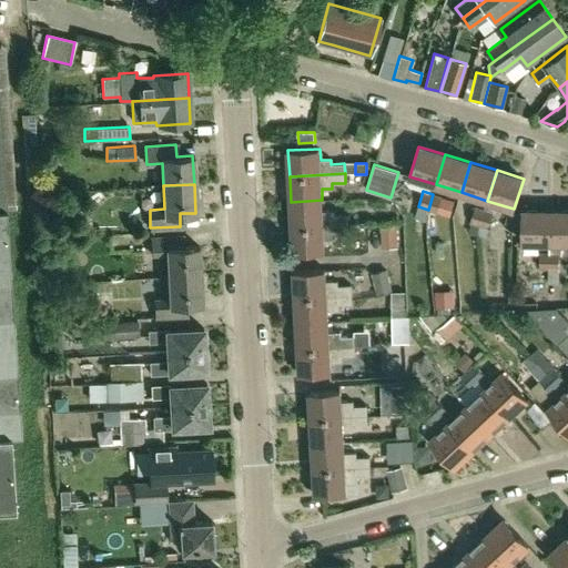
[(442,196),(433,194),(428,210),(436,212),(442,196)]
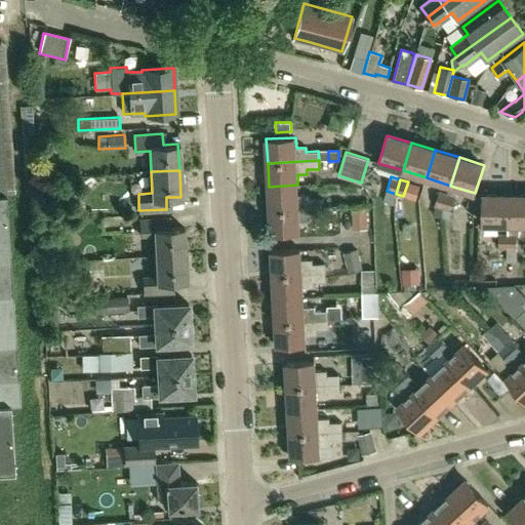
[(309,195),(298,195),(297,185),(269,187),(270,210),(321,207),(321,198),(309,199),(309,195)]
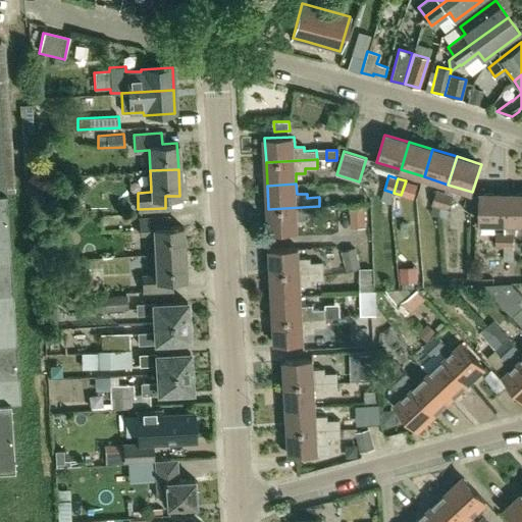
[(431,205),(440,208),(446,193),(436,190),(431,205)]
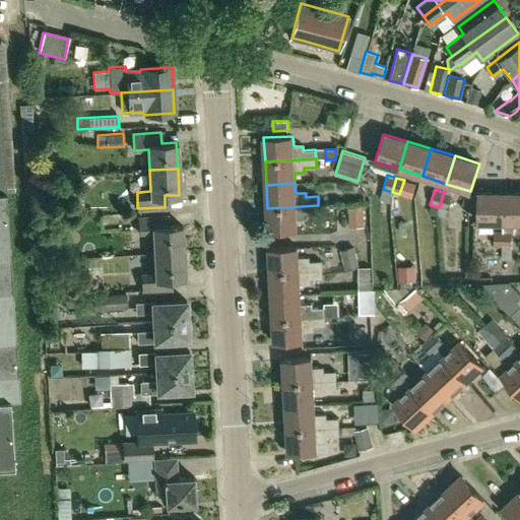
[(0,355),(16,355),(5,192),(0,192),(0,355)]
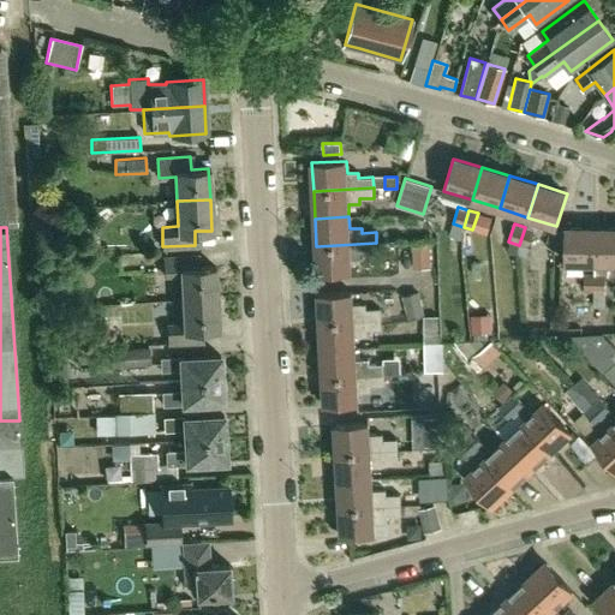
[(533,231),(525,227),(519,245),(527,248),(533,231)]
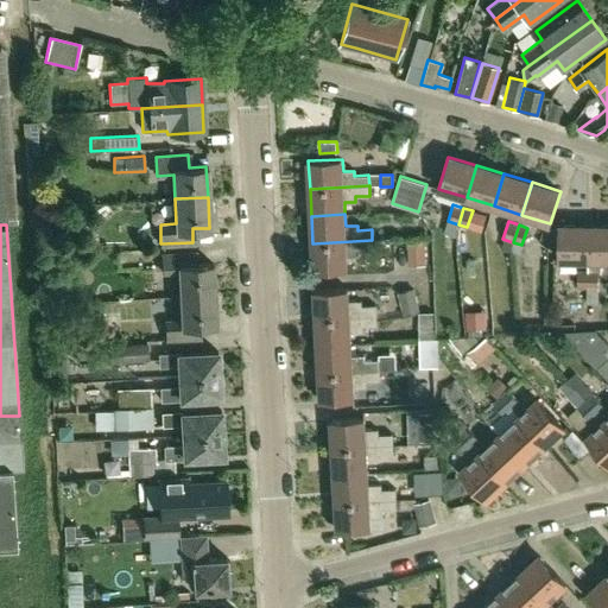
[(559,260),(589,260),(589,227),(559,227),(559,260)]
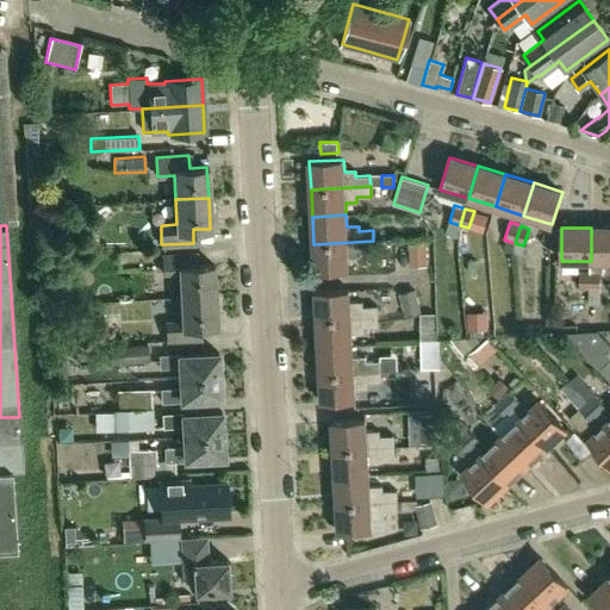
[(603,274),(603,261),(609,261),(609,228),(591,228),(591,261),(591,271),(591,287),(589,287),(589,304),(601,304),(601,274),(603,274)]
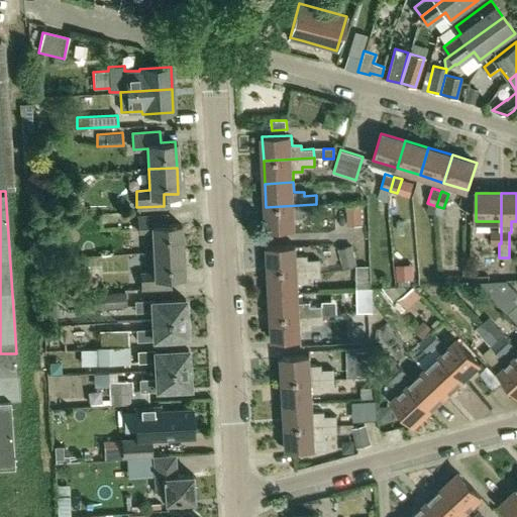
[(316,204),(266,207),(267,230),(296,229),(295,218),(305,218),(305,213),(317,213),(316,204)]
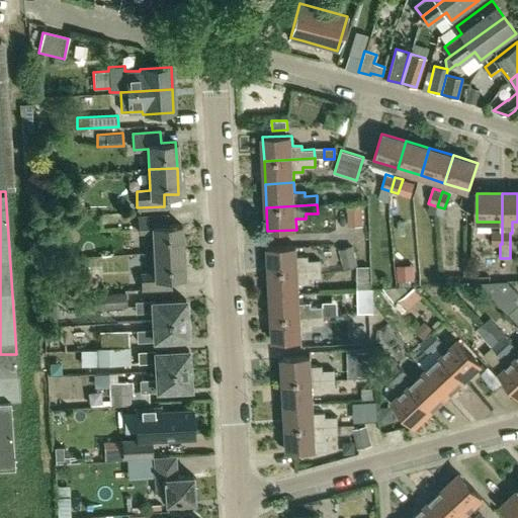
[(363,225),(362,205),(347,205),(348,226),(363,225)]
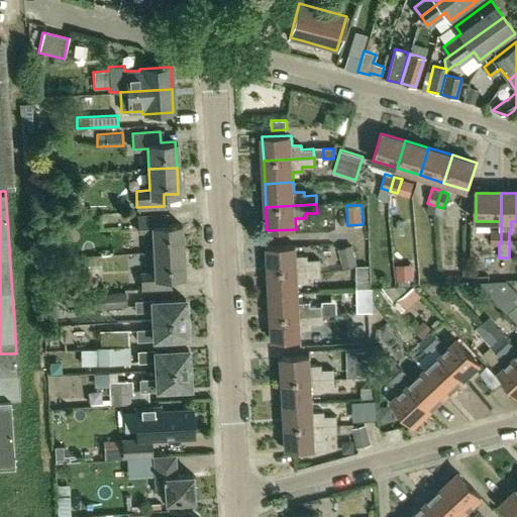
[(153,250),(181,249),(180,223),(166,224),(165,214),(136,216),(137,231),(152,230),(153,250)]
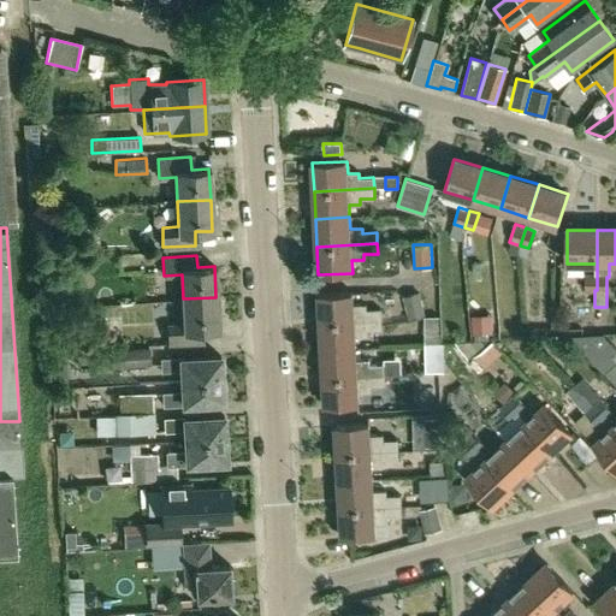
[(585,290),(594,290),(597,290),(597,273),(585,273),(585,290)]
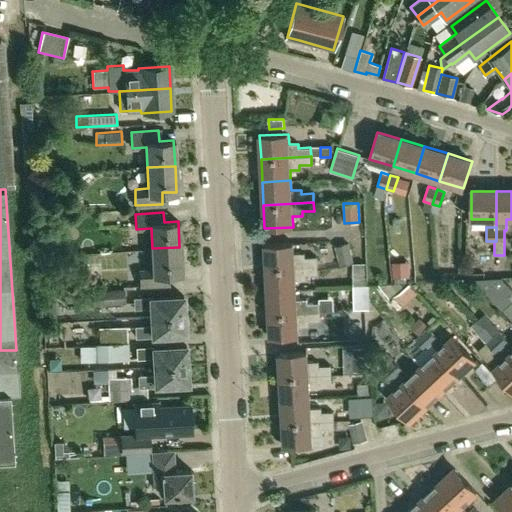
[(304,253),(294,253),(293,243),(264,245),(266,268),(316,265),(316,257),(304,257),(304,253)]
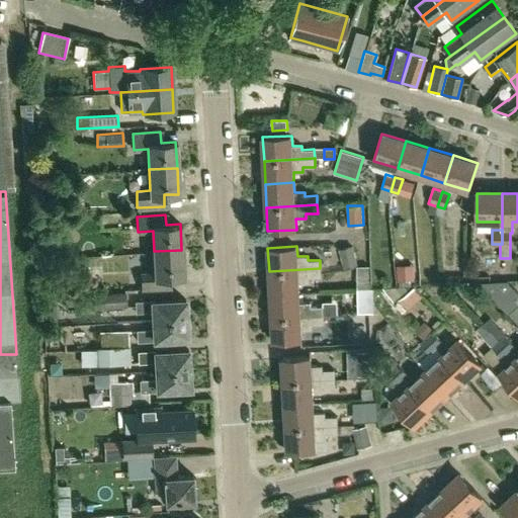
[(343,269),(356,266),(357,265),(352,246),(339,249),(343,269)]
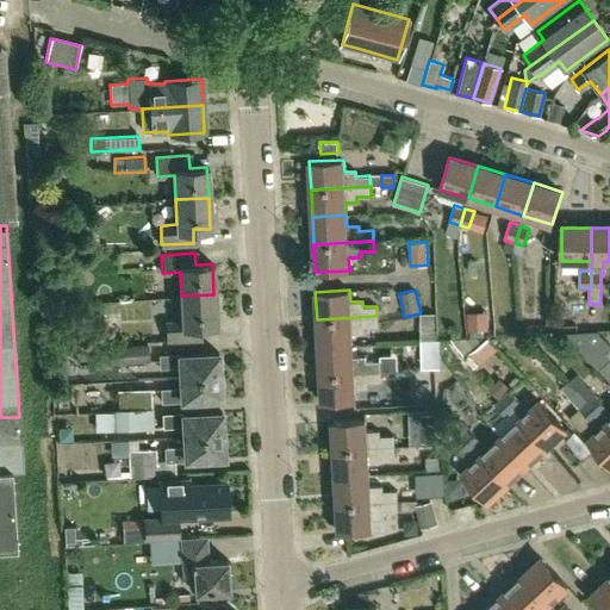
[(213,294),(181,296),(182,322),(166,322),(167,340),(199,337),(198,327),(216,325),(213,294)]
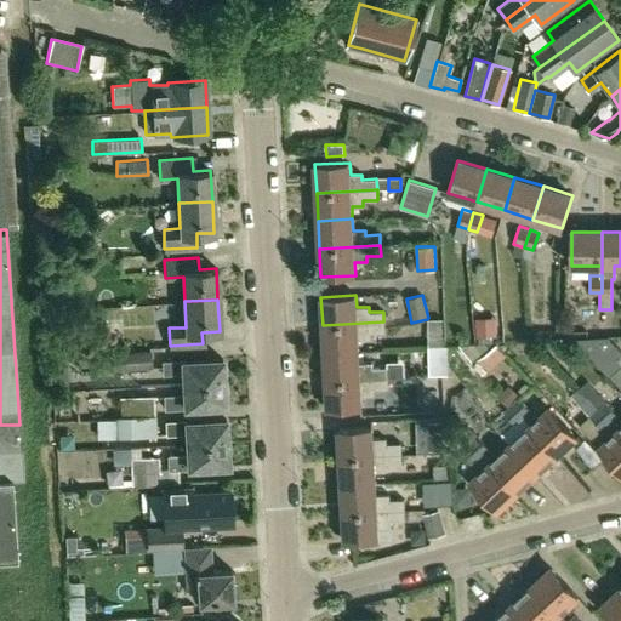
[(446,347),(443,347),(443,319),(428,318),(427,319),(428,347),(428,376),(448,375),(446,347)]
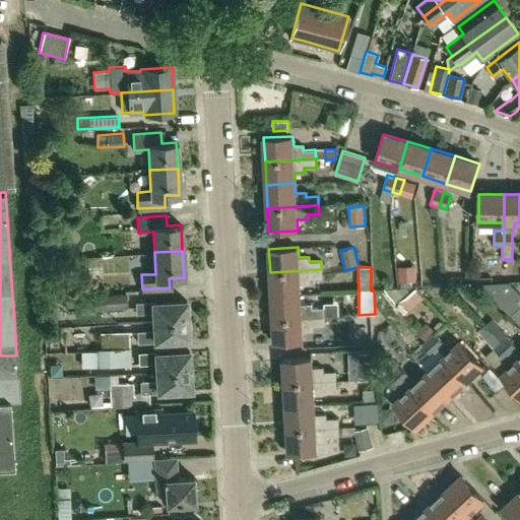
[(322,277),(321,269),(270,272),(271,296),(301,294),(300,283),(310,283),(310,278),(322,277)]
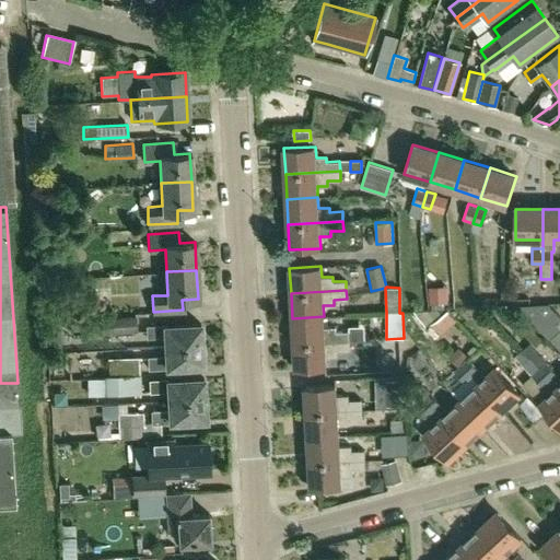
[(559,330),(559,316),(548,303),(517,305),(549,340),(559,330)]
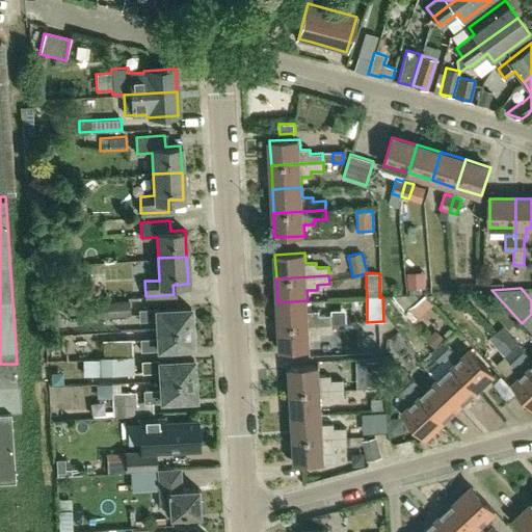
[(415,322),(433,304),(425,295),(406,312),(415,322)]
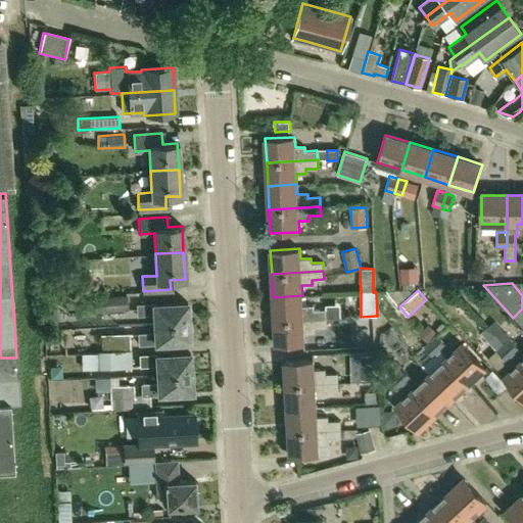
[(127,295),(95,297),(96,312),(128,310),(127,295)]
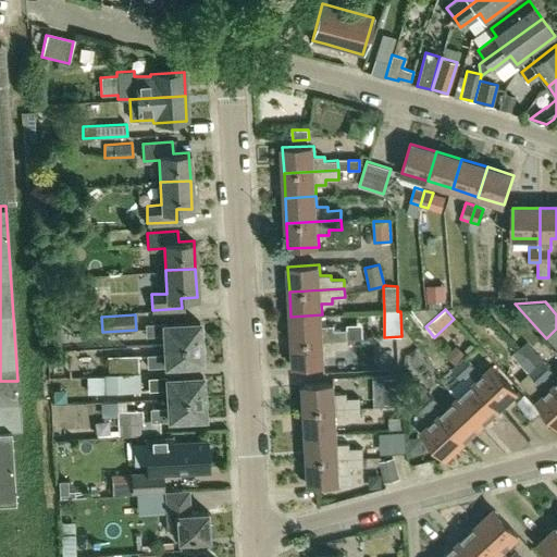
[(322,314),(291,317),(292,342),(347,339),(347,330),(334,331),(333,325),(323,325),(322,314)]
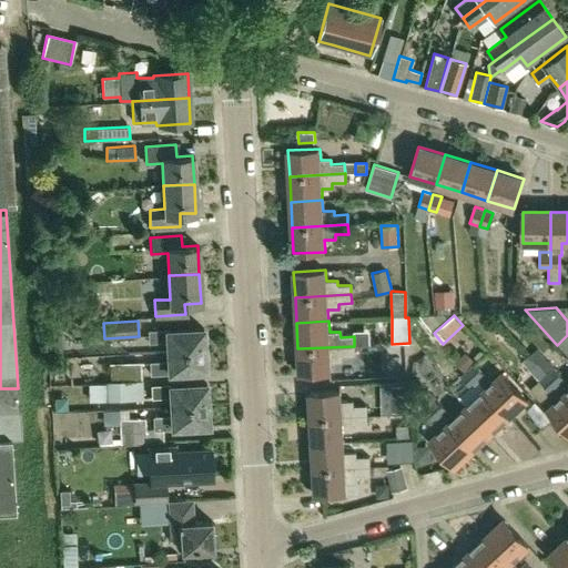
[(166,351),(203,348),(202,327),(166,330),(166,328),(148,330),(148,342),(166,341),(166,351)]
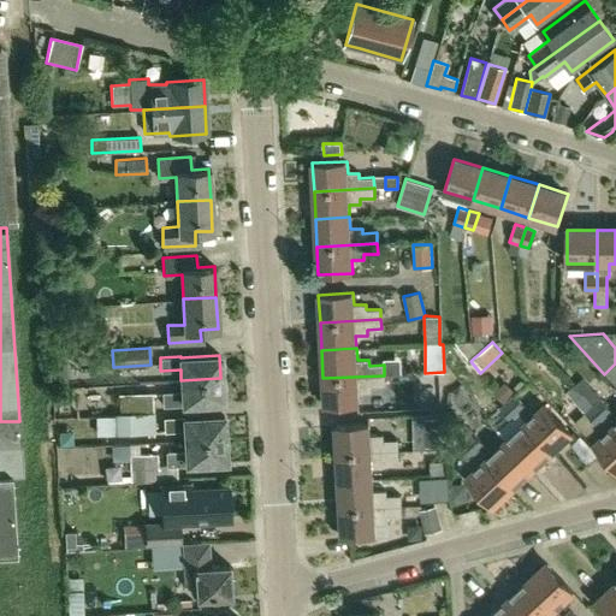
[(400,359),(384,360),(384,365),(384,375),(401,374),(400,359)]
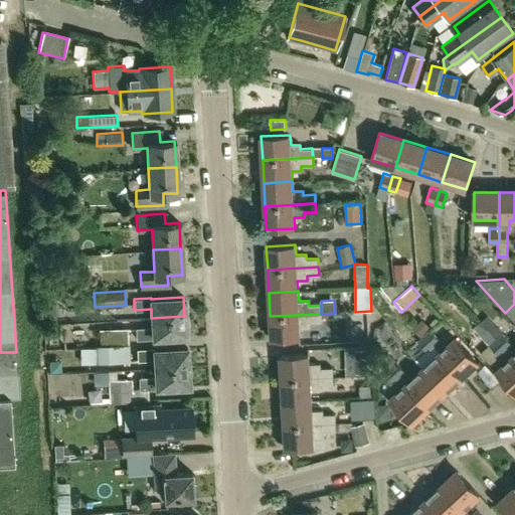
[(340,313),(335,313),(321,314),(270,316),(272,339),(301,337),(300,327),(310,327),(310,322),(321,322),(341,321),(340,313)]
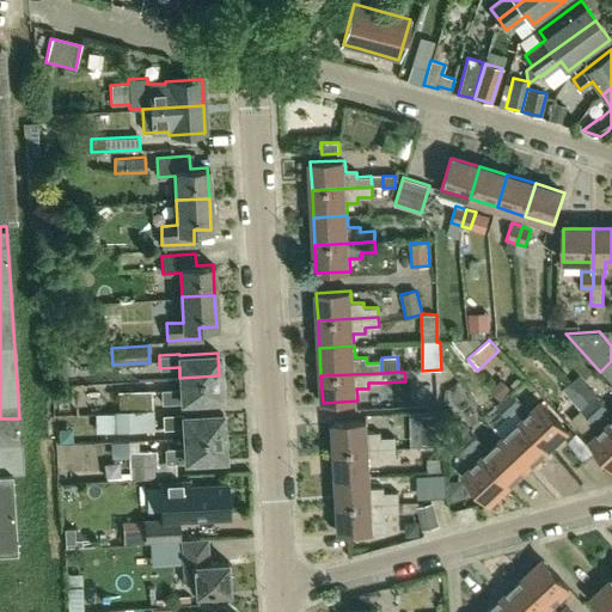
[(220,398),(219,375),(179,378),(181,387),(161,389),(161,402),(183,401),(220,398)]
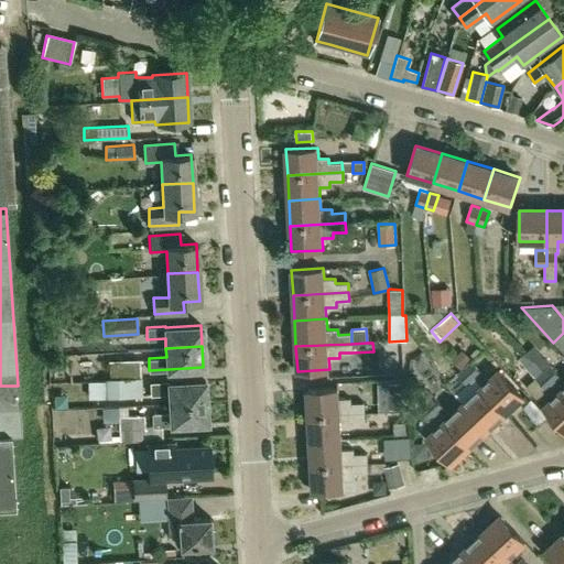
[(470,359),(462,349),(451,360),(459,369),(470,359)]
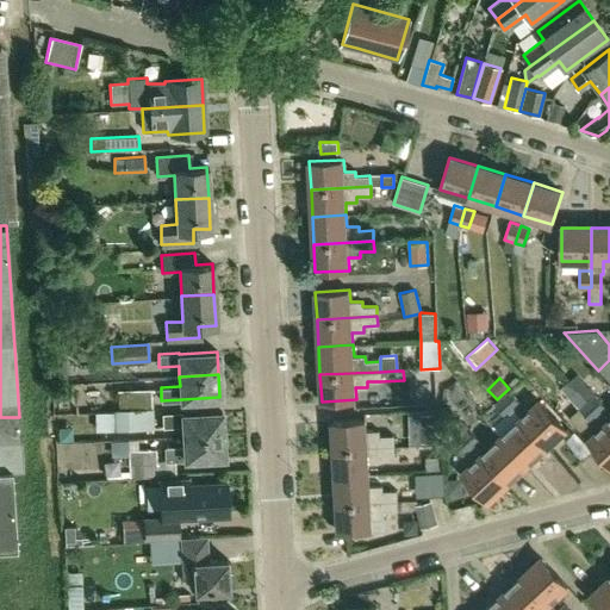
[(586,403),(580,396),(573,387),(568,383),(560,390),(566,394),(579,409),(591,422),(598,415),(586,402),(586,403)]
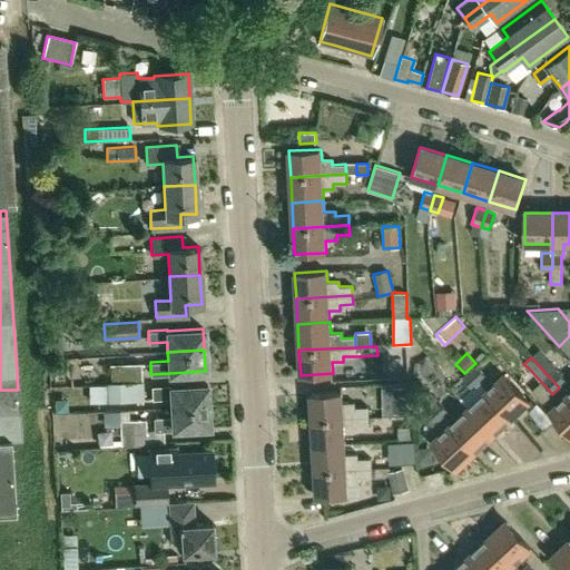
[(141,364),(110,365),(110,383),(141,383),(141,364)]
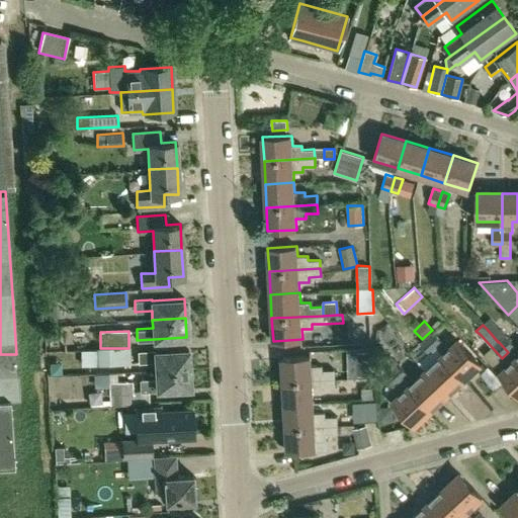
[(432,331),(426,337),(435,347),(442,341),(432,331)]
